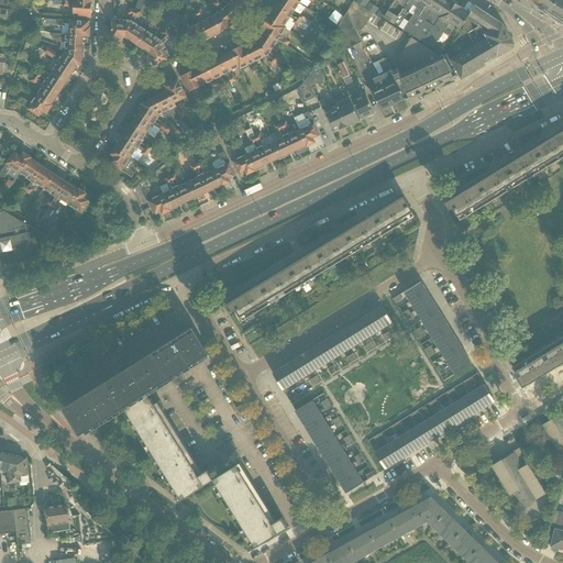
[(224,8),(218,0),(213,4),(218,9),(220,7),(223,10),(220,12),(213,15),(221,31),(222,32),(235,24),(233,21),(235,20),(236,19),(227,7),(224,8)]
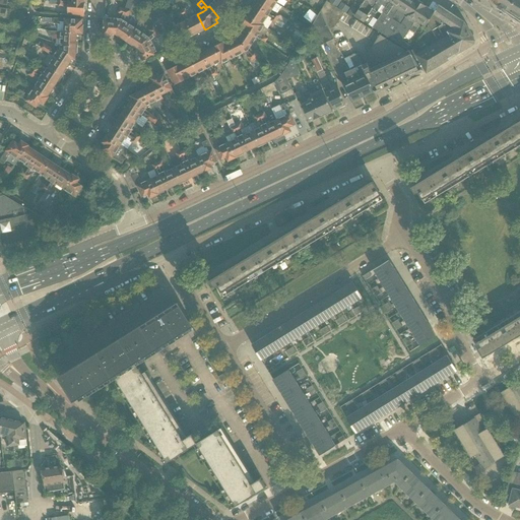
[(205,0),(210,5),(209,6),(218,17),(219,15),(221,14),(224,16),(232,4),(224,0),(214,0),(213,2),(212,3),(209,0),(205,0)]
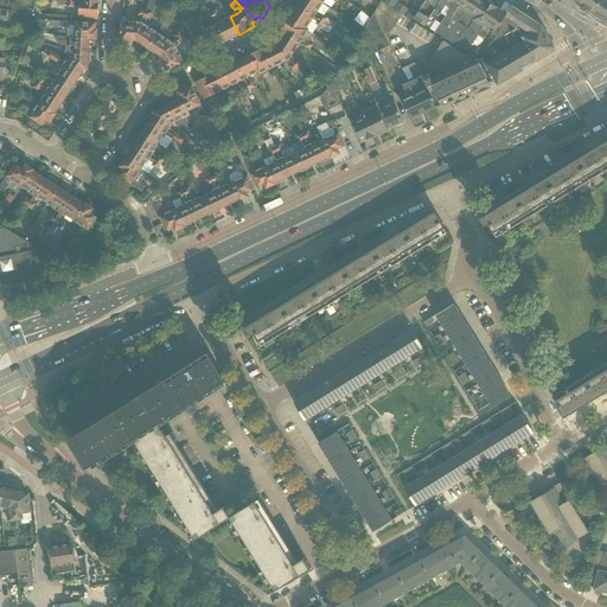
[(317,0),(304,0),(300,6),(315,17),(324,23),(327,18),(323,14),(321,17),(317,14),(324,5),(317,0)]
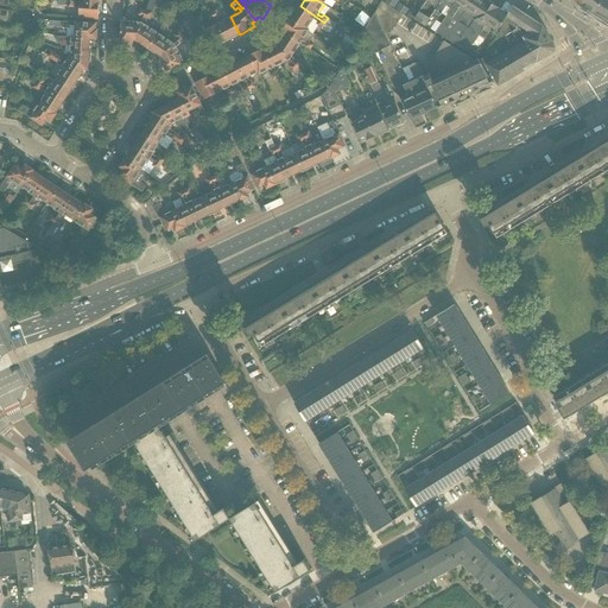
[(428,0),(415,19),(425,26),(442,0),(428,0)]
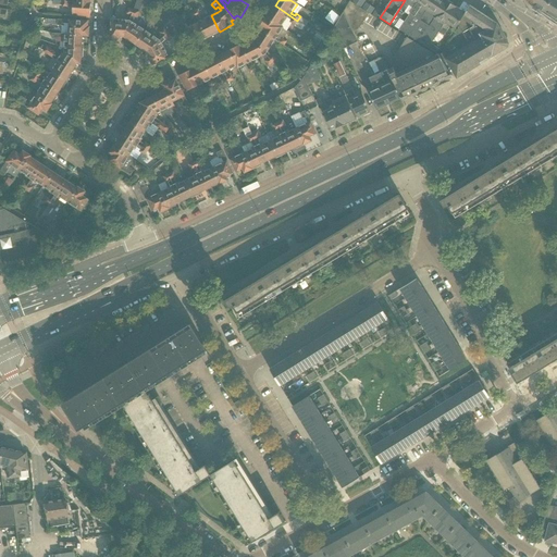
[(406,14),(409,15),(416,5),(419,0),(405,0),(390,24),(398,29),(400,24),(399,24),(406,14)]
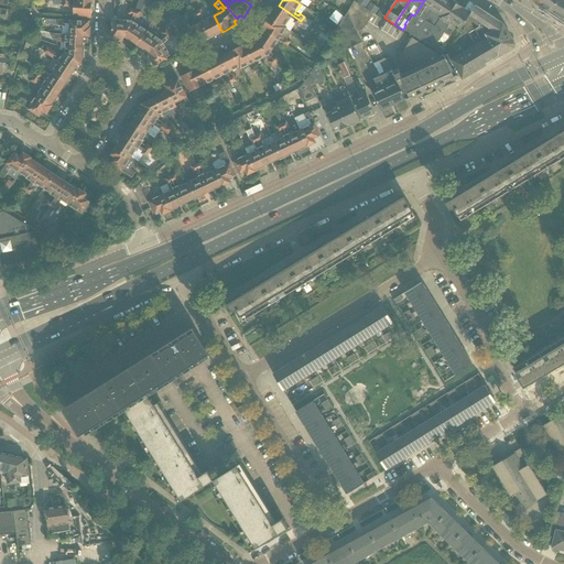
[(451,0),(424,0),(421,6),(473,40),(468,46),(464,43),(455,55),(455,56),(465,74),(496,55),(511,32),(473,7),(469,12),(451,0)]
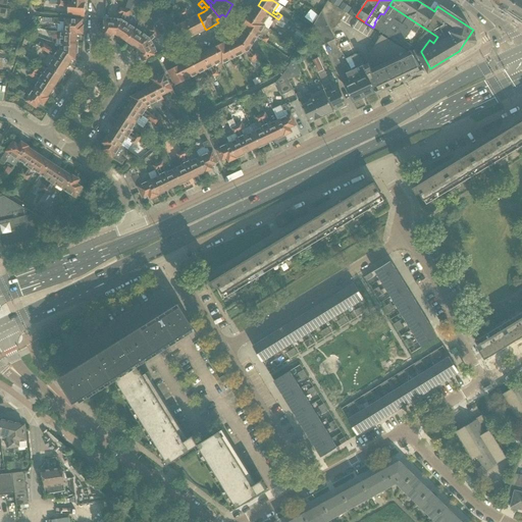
[(509,11),(509,12),(516,0),(504,0),(501,6),(509,11)]
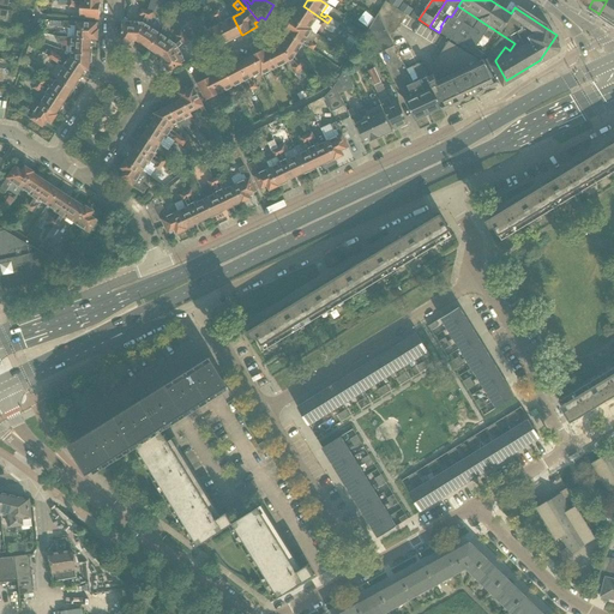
[(613,0),(607,0),(599,14),(613,24),(613,0)]
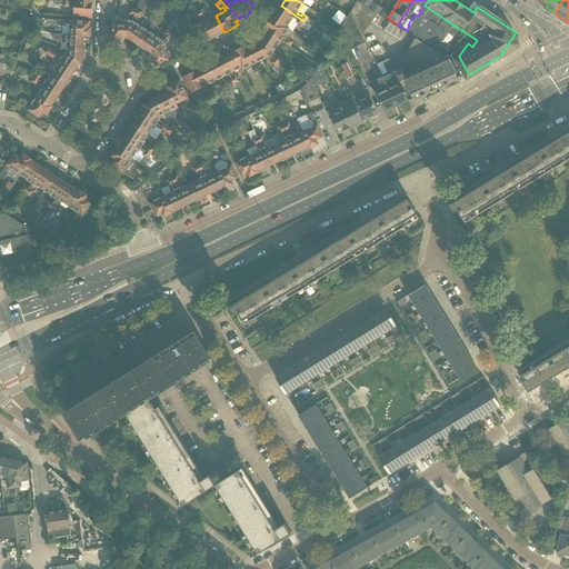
[(65,1),(65,8),(70,8),(70,6),(75,6),(73,17),(81,18),(90,18),(92,18),(93,3),(92,3),(65,1)]
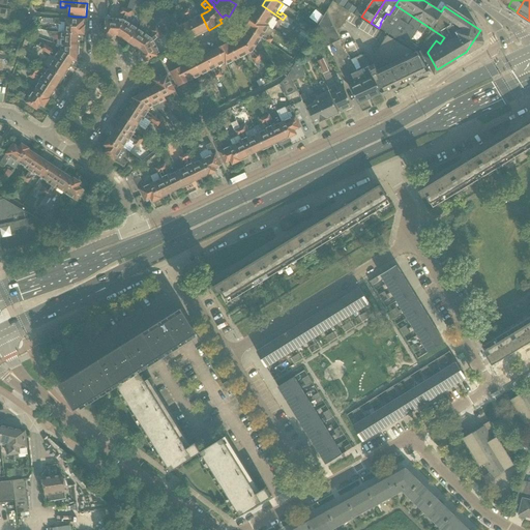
[(333,2),(327,12),(336,29),(341,27),(350,12),(333,2)]
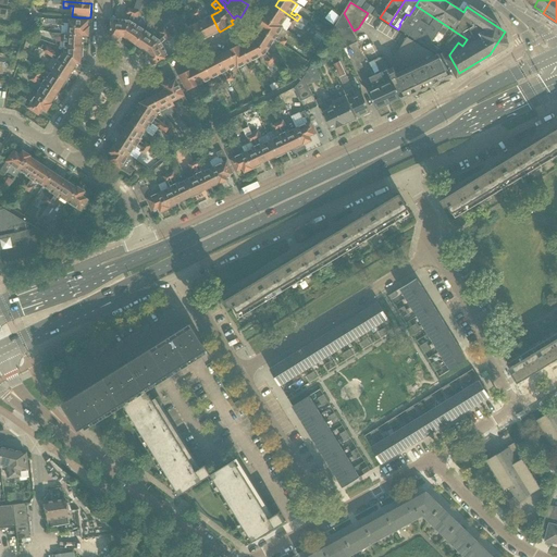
[(362,9),(371,13),(374,8),(366,3),(362,9)]
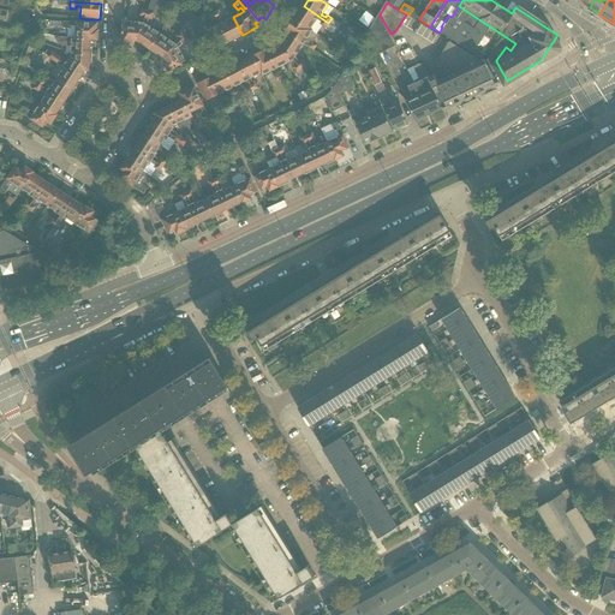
[(304,6),(296,19),(311,30),(311,29),(317,19),(322,23),(321,24),(326,28),(328,23),(320,17),(304,6)]
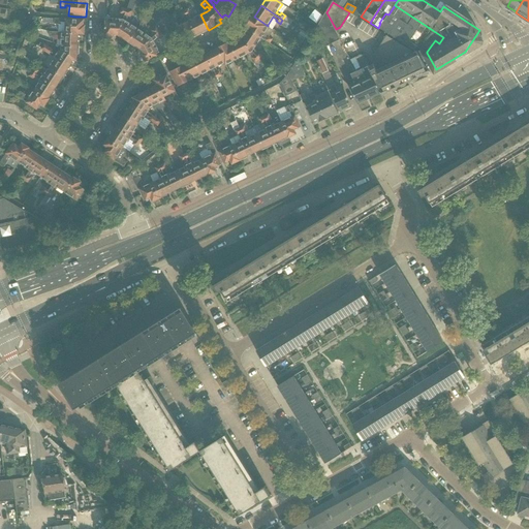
[(359,6),(353,14),(358,18),(363,8),(359,6)]
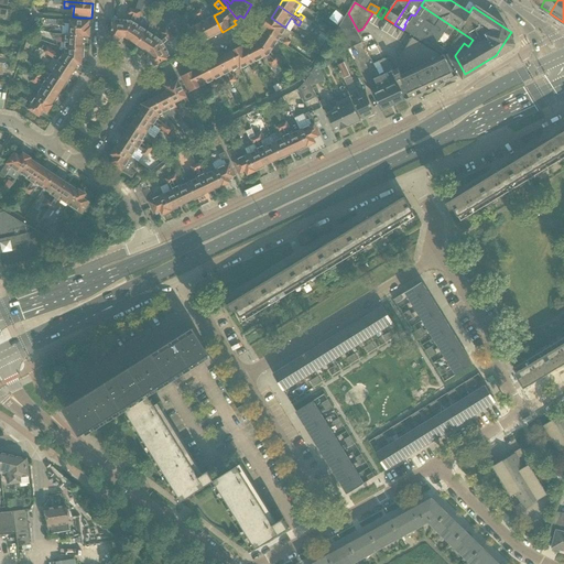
[(122,38),(125,38),(136,10),(130,8),(128,14),(131,15),(129,21),(114,20),(112,38),(122,39),(122,38)]
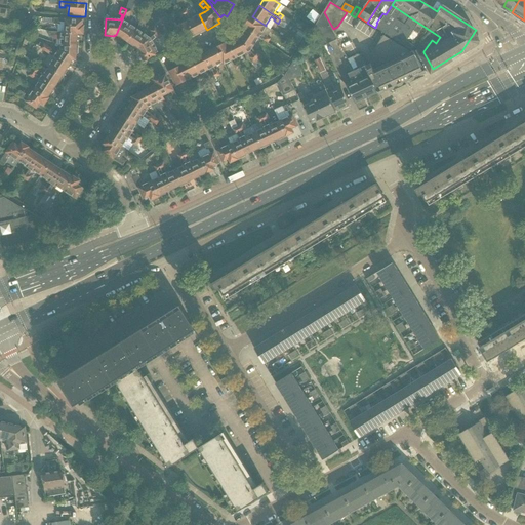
[(122,39),(128,43),(137,29),(126,21),(127,16),(130,17),(132,11),(126,9),(116,35),(118,35),(122,38),(122,39)]
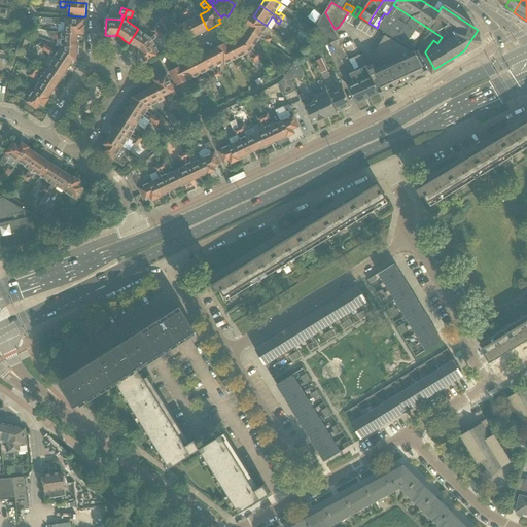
[(188,9),(183,11),(184,11),(196,34),(207,29),(200,14),(190,20),(188,15),(190,14),(188,9)]
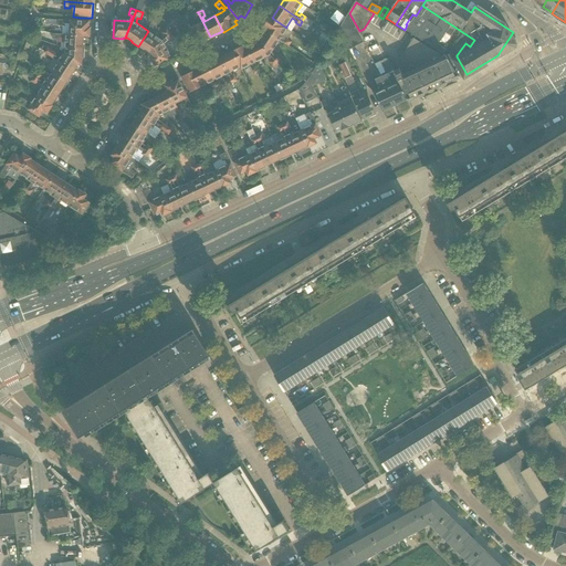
[(198,12),(197,12),(192,14),(195,20),(197,19),(200,23),(189,29),(197,43),(198,44),(211,38),(210,37),(198,12)]
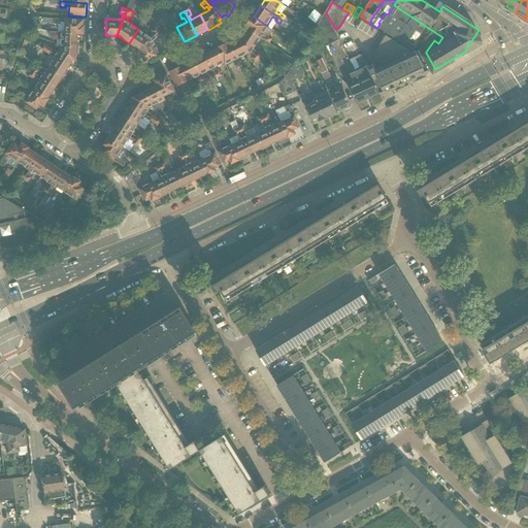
[(335,29),(326,12),(318,27),(326,46),(338,41),(333,30),(335,29)]
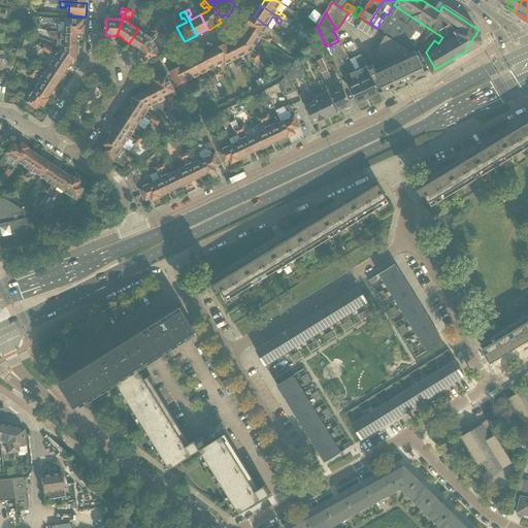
[(245,28),(249,29),(261,38),(269,43),(272,39),(268,36),(267,38),(263,36),(269,27),(254,17),(253,17),(245,28)]
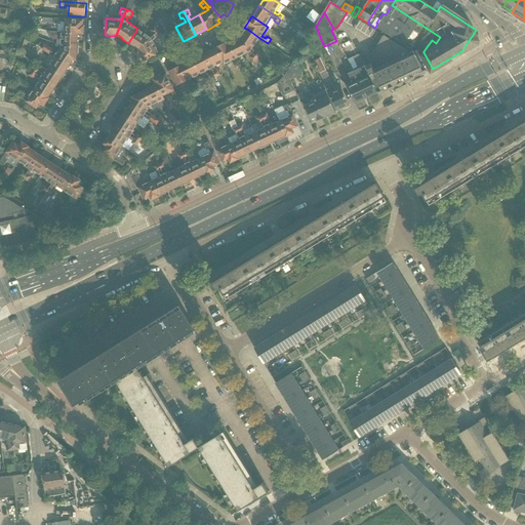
[(54,18),(54,25),(61,25),(61,22),(65,23),(65,32),(65,33),(66,33),(78,34),(84,34),(84,26),(83,26),(83,21),(75,19),(54,18)]
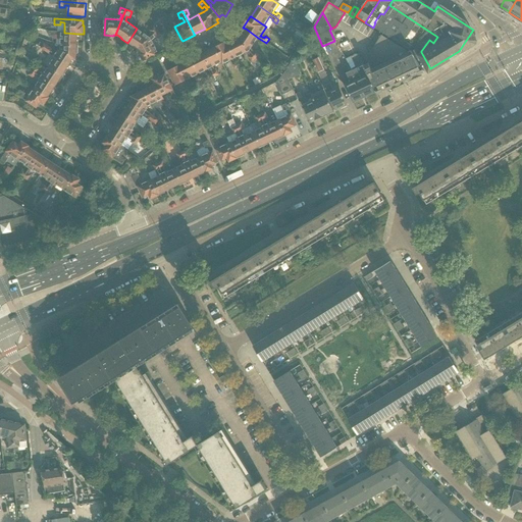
[(168,21),(158,31),(159,32),(161,34),(162,32),(165,35),(172,31),(168,21)]
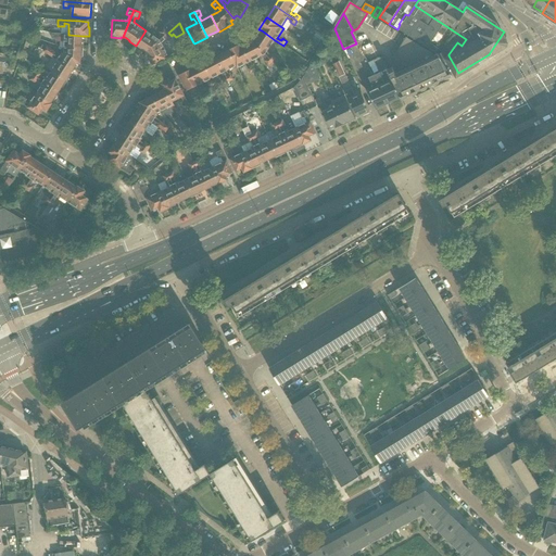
[(143,49),(148,52),(169,34),(168,33),(165,28),(160,33),(162,35),(158,38),(146,30),(136,46),(141,50),(143,49)]
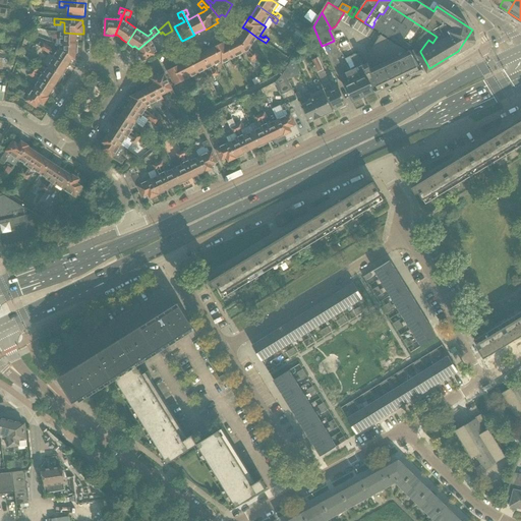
[(245,29),(238,39),(251,54),(255,58),(258,55),(255,51),(253,52),(250,49),(257,38),(245,29)]
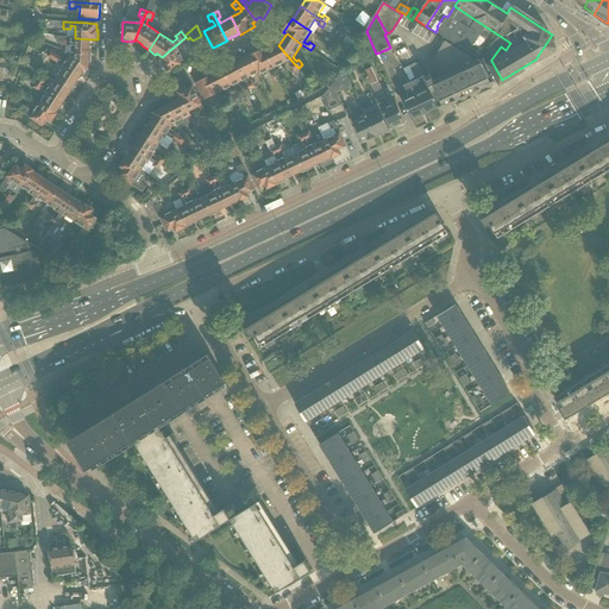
[(70,45),(70,54),(92,55),(92,46),(90,45),(90,39),(76,38),(58,37),(57,43),(64,44),(64,41),(70,42),(69,45),(70,45)]
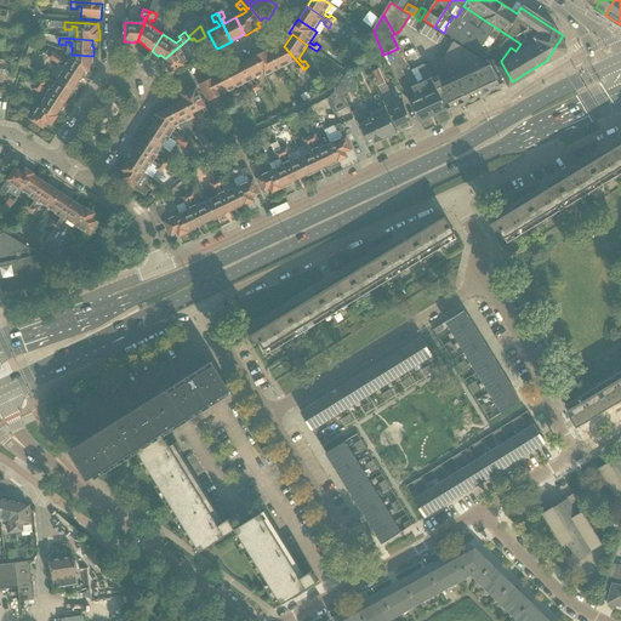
[(189,38),(165,58),(167,63),(166,63),(170,73),(188,63),(187,62),(181,49),(186,44),(188,46),(193,41),(192,40),(189,38)]
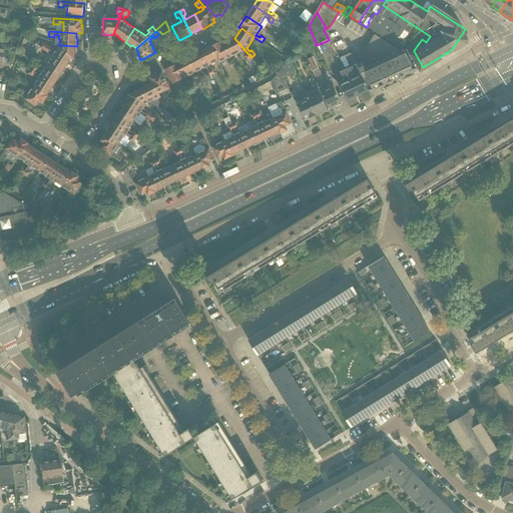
[(362,62),(358,64),(359,68),(362,72),(366,82),(370,91),(371,90),(379,86),(415,69),(416,69),(410,61),(405,52),(404,53),(401,51),(374,34),(363,53),(369,65),(370,68),(366,70),(364,67),(364,66),(362,62)]
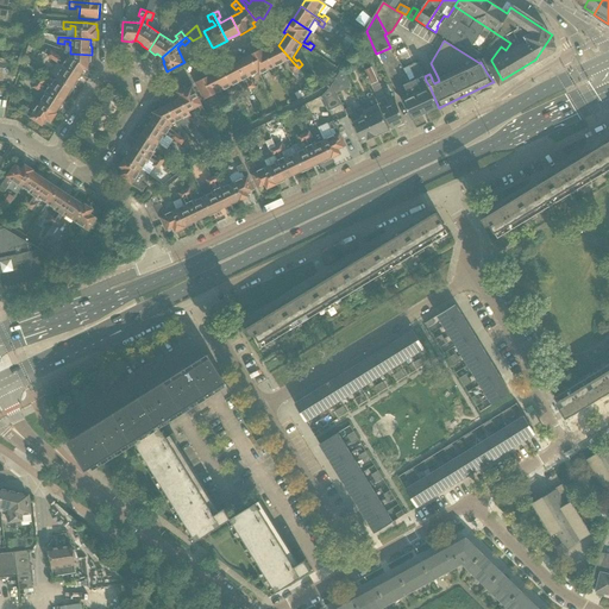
[(278,45),(267,51),(275,68),(288,62),(292,66),(290,67),(294,71),(299,68),(294,63),(278,45)]
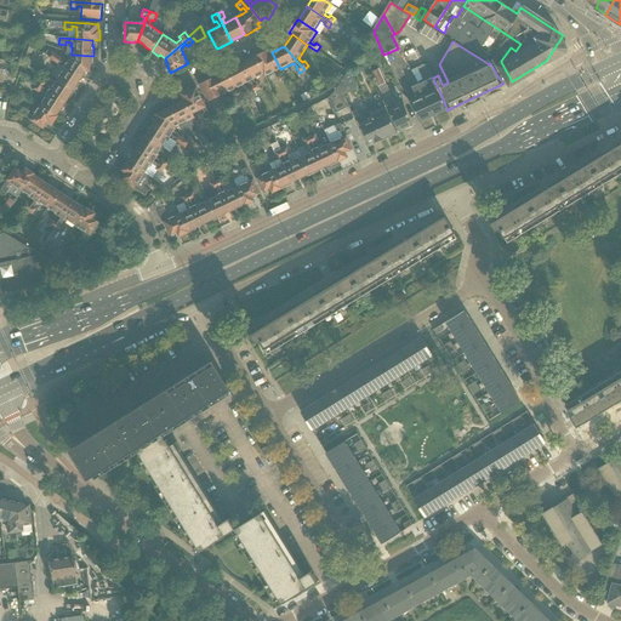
[(269,50),(256,57),(257,57),(266,77),(277,72),(279,75),(277,77),(279,83),(285,79),(283,74),(281,74),(279,69),(280,69),(272,52),(269,50)]
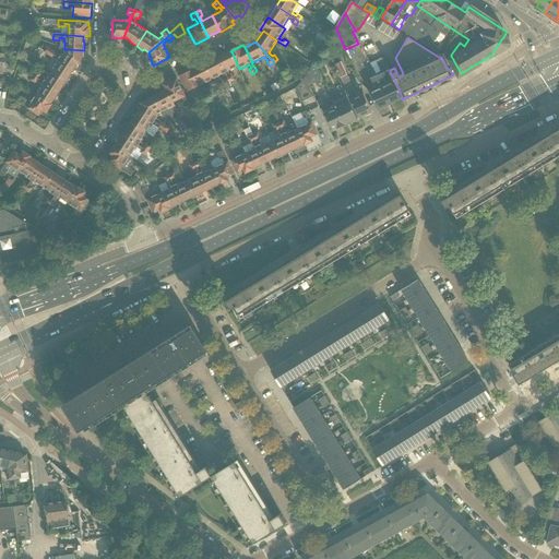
[(47,46),(44,51),(57,57),(74,69),(78,64),(82,64),(82,59),(83,58),(84,50),(64,49),(64,54),(62,52),(61,56),(47,46)]
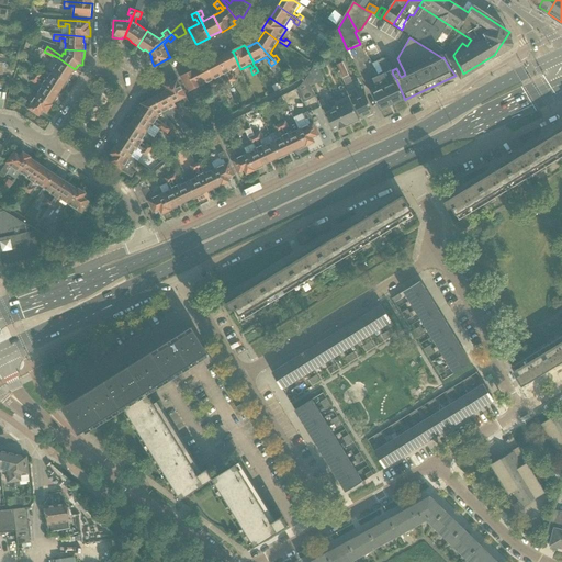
[(57,65),(53,71),(68,82),(72,76),(72,74),(75,69),(57,57),(44,52),(43,53),(57,62),(56,64),(57,65)]
